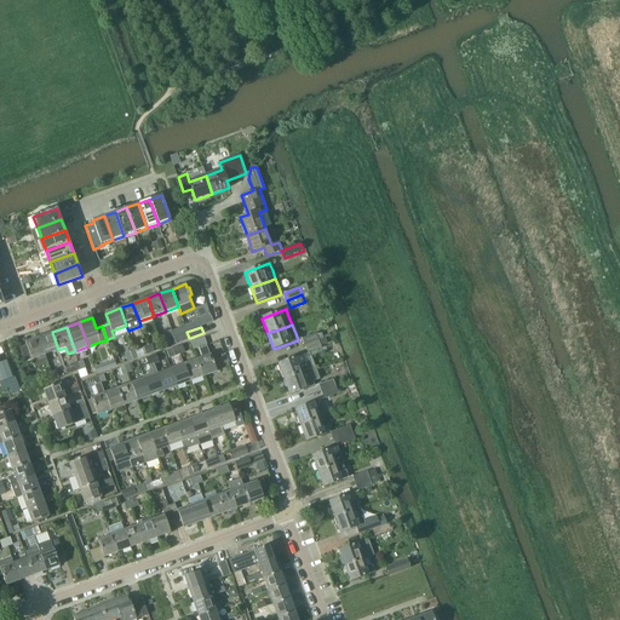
[(45,355),(58,350),(52,332),(39,337),(45,355)]
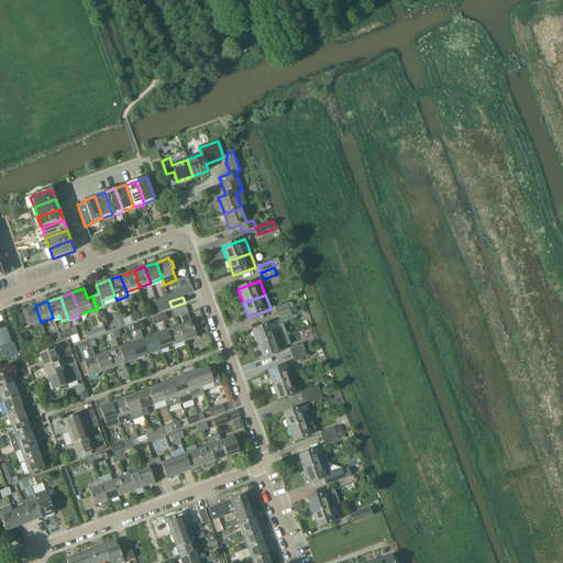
[(287,302),(274,308),(276,313),(289,309),(288,304),(287,302)]
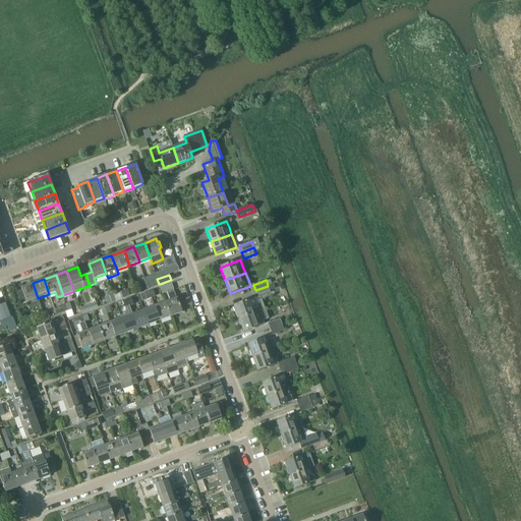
[(41,305),(38,298),(33,283),(21,288),(22,290),(16,292),(20,304),(26,302),(29,309),(41,305)]
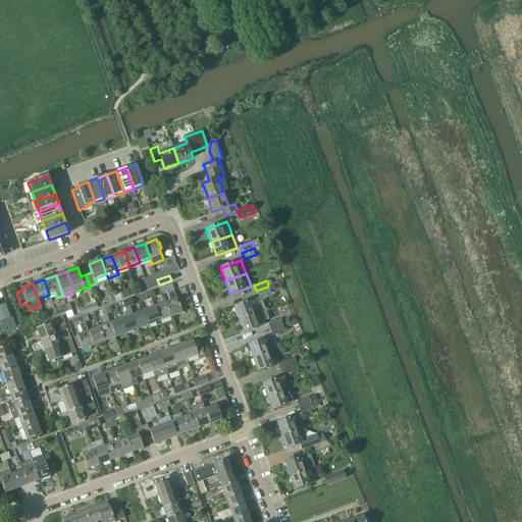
[(172,283),(161,288),(163,294),(167,293),(170,301),(177,298),(174,290),(172,283)]
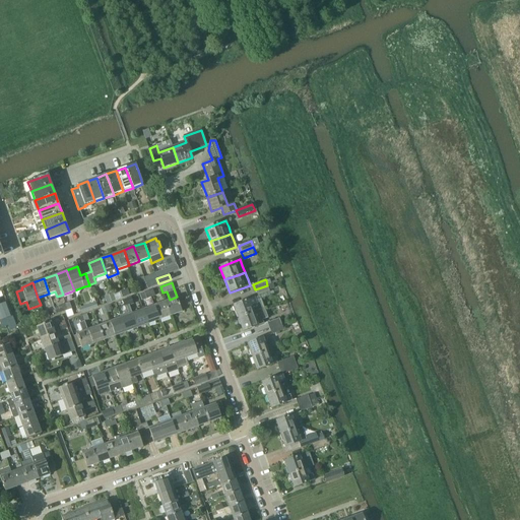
[(267,285),(255,289),(258,296),(270,291),(269,289),(267,285)]
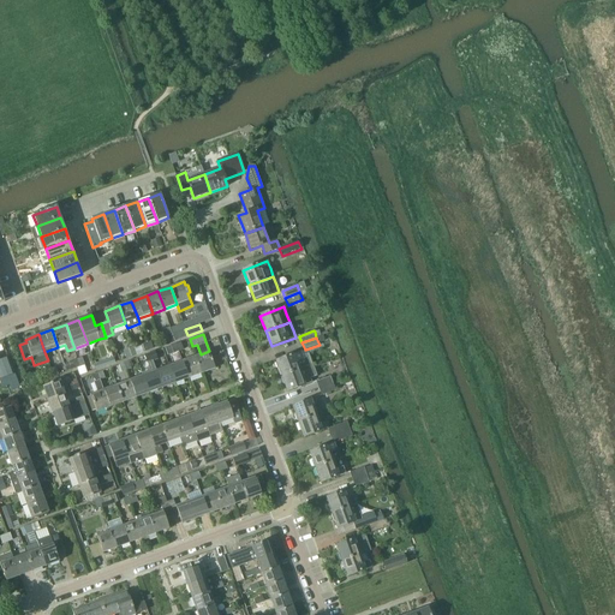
[(196,357),(202,374),(215,369),(209,351),(196,357)]
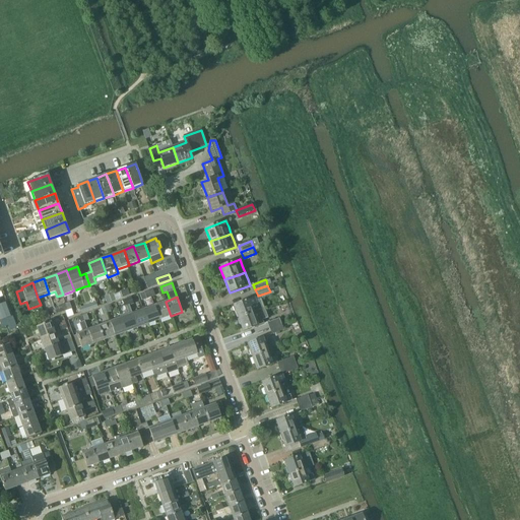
[(254,298),(234,305),(239,318),(264,309),(261,300),(256,302),(254,298)]
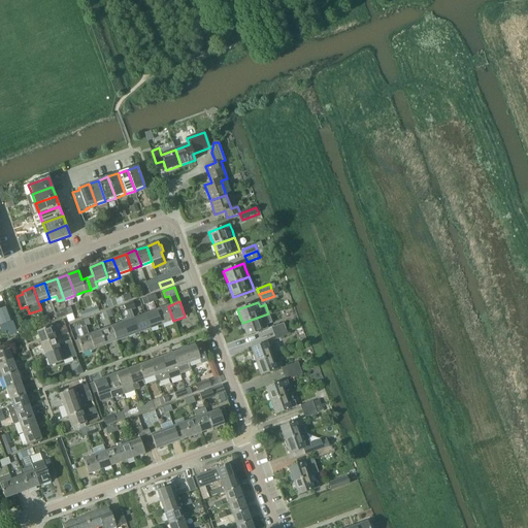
[(162,325),(173,321),(168,306),(157,310),(162,325)]
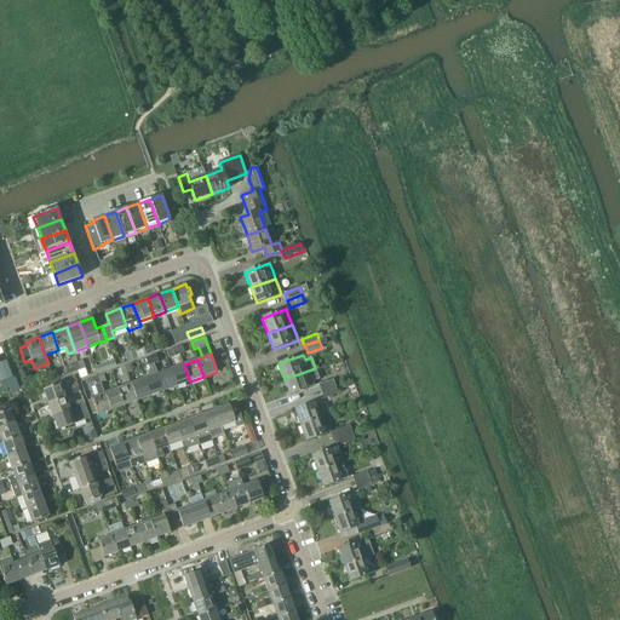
[(153,375),(144,378),(150,396),(165,391),(158,373),(154,363),(149,366),(153,375)]
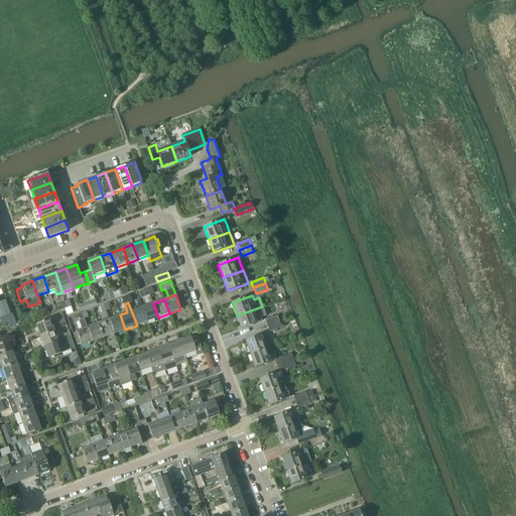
[(142,307),(147,321),(158,317),(153,303),(142,307)]
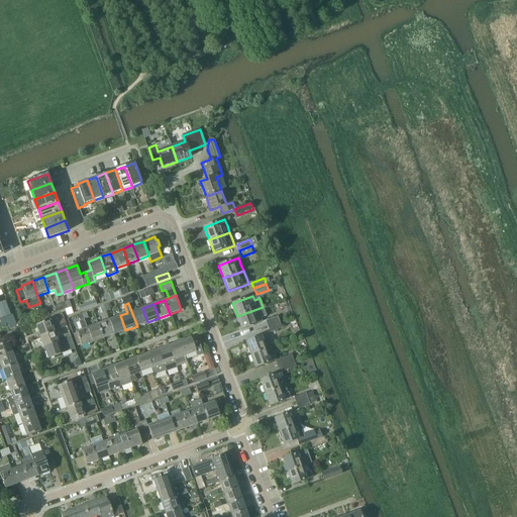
[(263,307),(237,316),(242,329),(263,321),(262,319),(267,317),(263,307)]
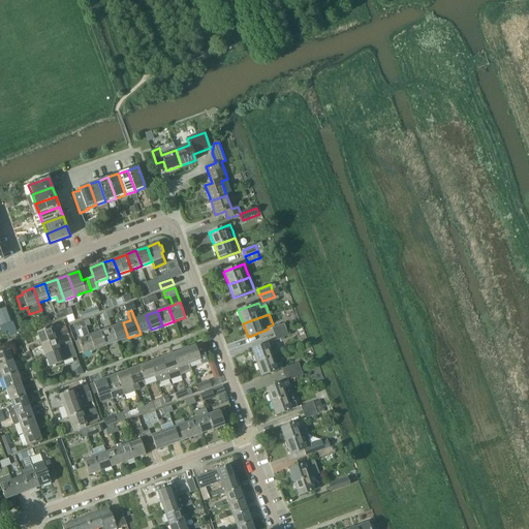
[(141,334),(151,330),(146,315),(134,318),(141,334)]
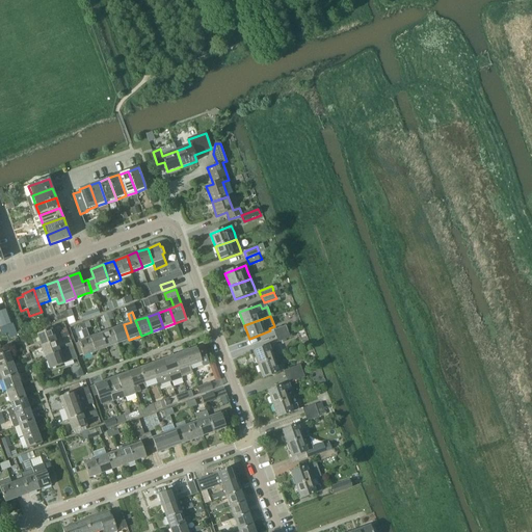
[(118,344),(129,340),(124,324),(112,328),(118,344)]
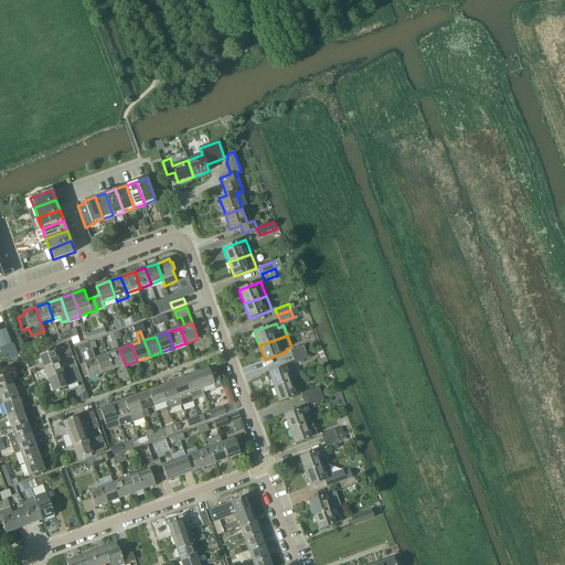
[(290,351),(292,356),(306,352),(304,345),(290,351)]
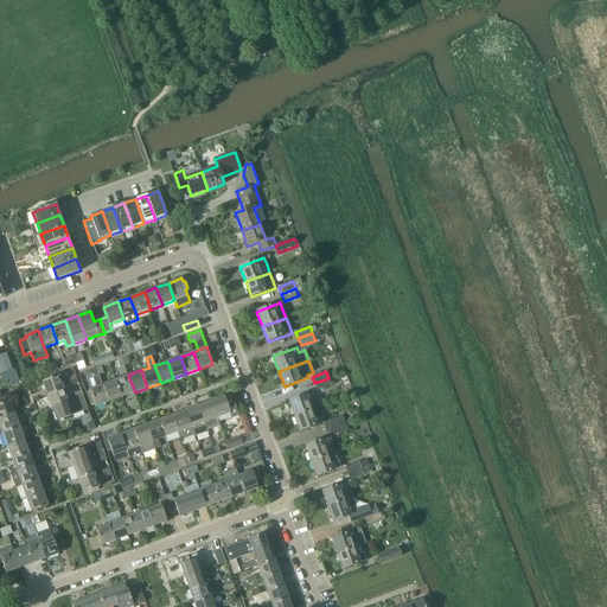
[(46,395),(64,388),(59,375),(42,382),(46,395)]
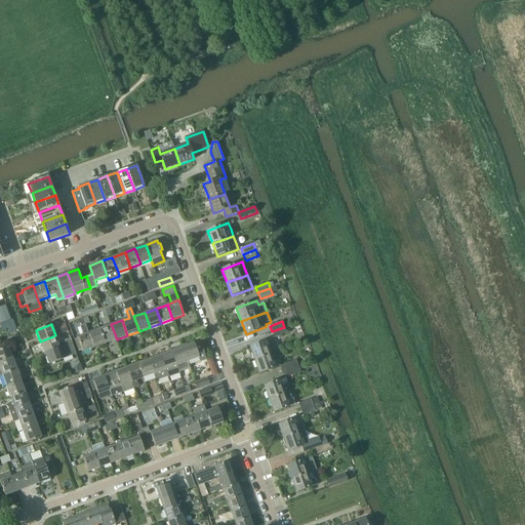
[(82,352),(94,348),(88,332),(89,332),(86,324),(85,324),(81,326),(80,326),(83,334),(77,336),(82,352)]
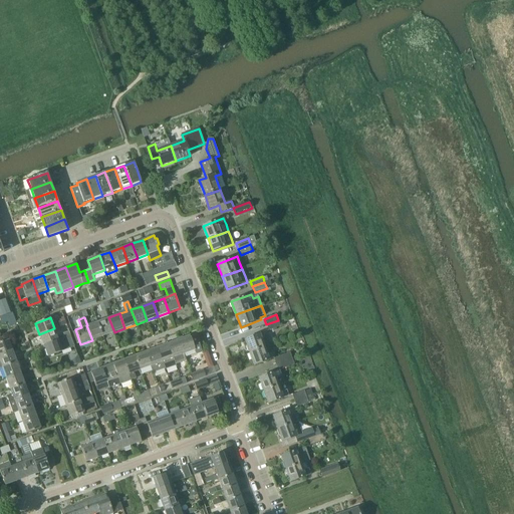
[(103,336),(114,332),(108,317),(97,321),(103,336)]
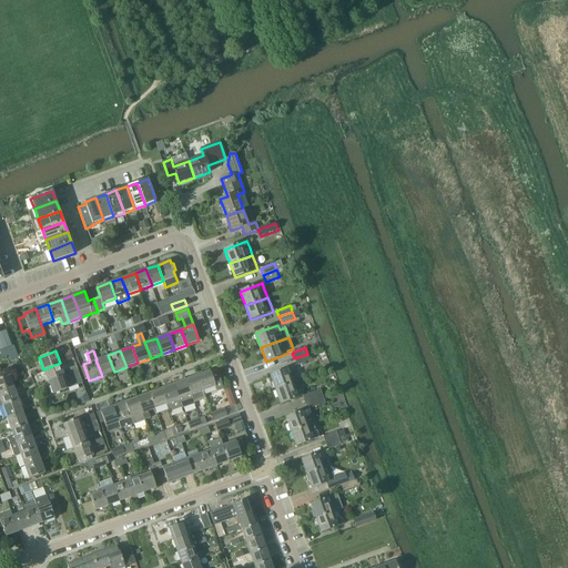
[(310,361),(307,354),(294,358),(296,365),(310,361)]
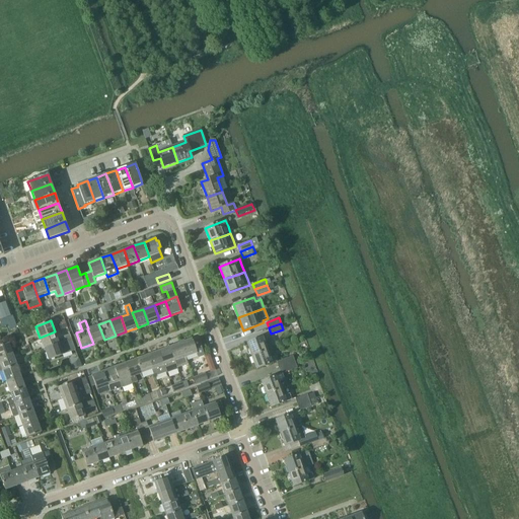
[(93,344),(104,340),(98,324),(88,328),(87,328),(93,344)]
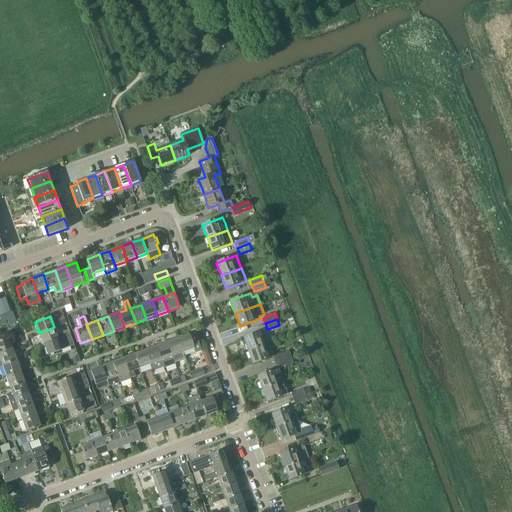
[(54,327),(39,333),(43,344),(58,338),(58,339),(70,334),(69,330),(57,335),(54,327)]
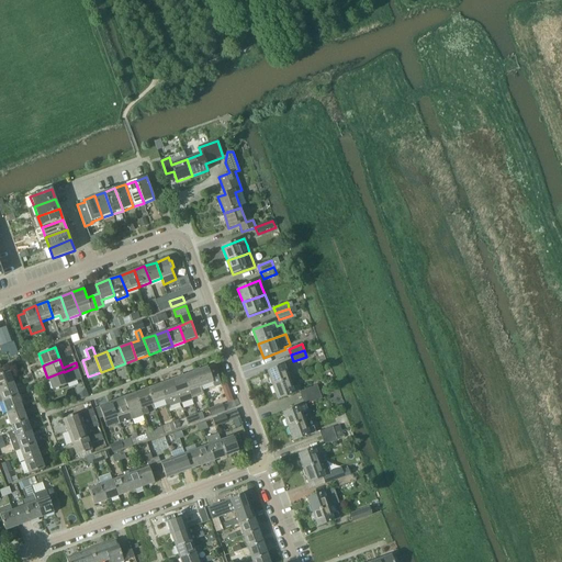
[(290,363),(268,371),(273,385),(290,380),(295,378),(292,370),(290,363)]
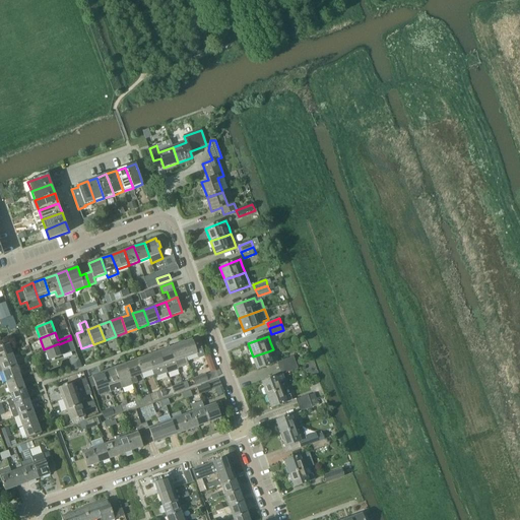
[(59,343),(44,349),(48,361),(63,355),(75,350),(71,339),(59,344),(59,343)]
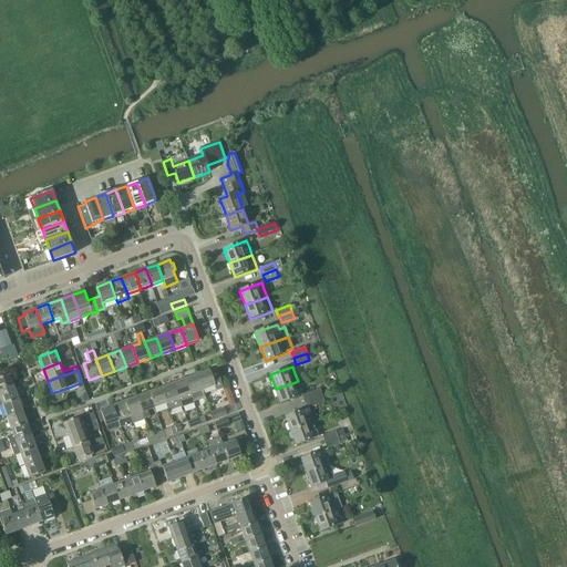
[(197,374),(203,391),(215,387),(216,389),(223,387),(217,371),(210,373),(209,370),(197,374)]
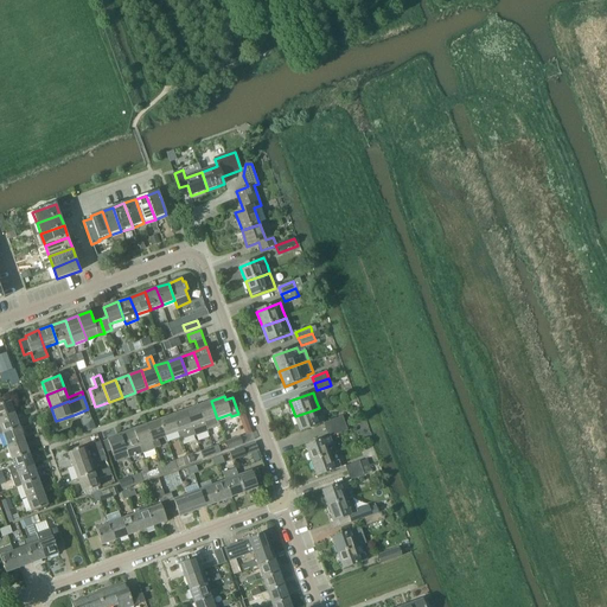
[(0,419),(16,414),(11,401),(0,404),(0,419)]
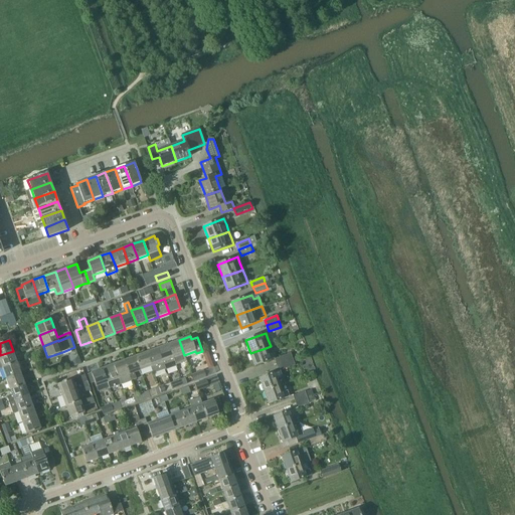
[(176,365),(187,361),(184,355),(179,340),(168,344),(176,365)]
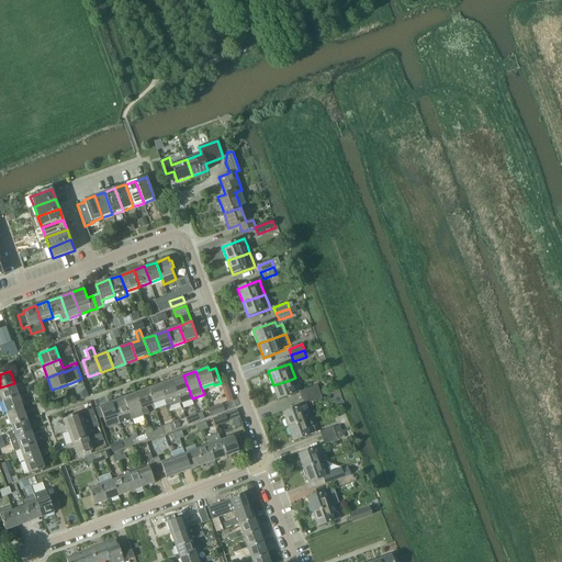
[(192,400),(192,398),(183,375),(171,380),(178,396),(177,396),(180,403),(180,404),(180,405),(192,400)]
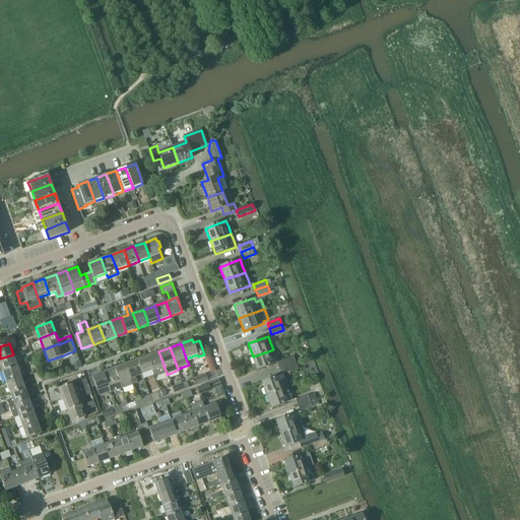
[(268,351),(253,356),(257,370),(277,363),(278,363),(276,356),(273,349),(268,351)]
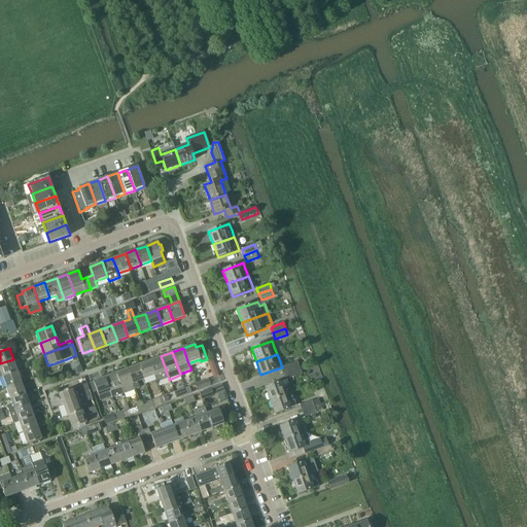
[(161,356),(150,360),(155,376),(154,376),(157,383),(169,379),(169,378),(166,372),(167,372),(161,356)]
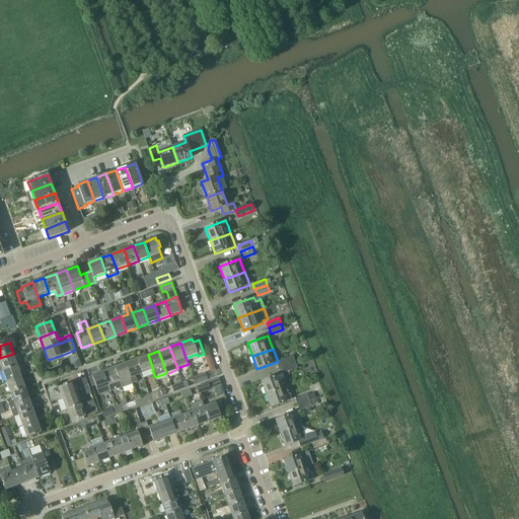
[(13,354),(0,358),(0,371),(2,370),(17,365),(13,354)]
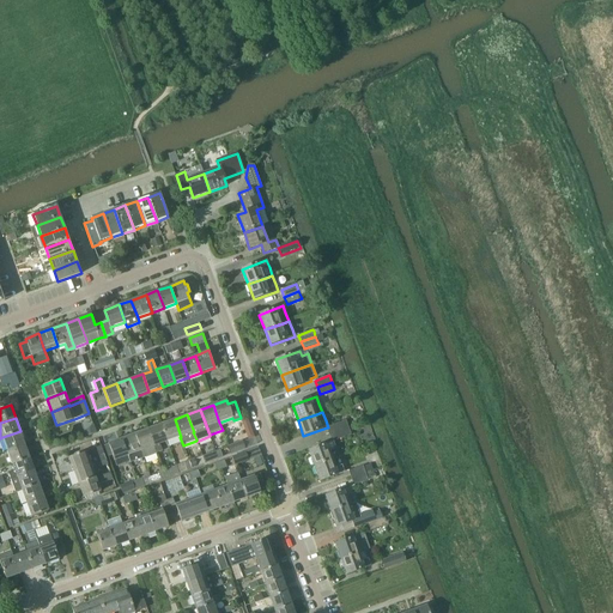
[(168,442),(181,437),(175,419),(162,424),(168,442)]
